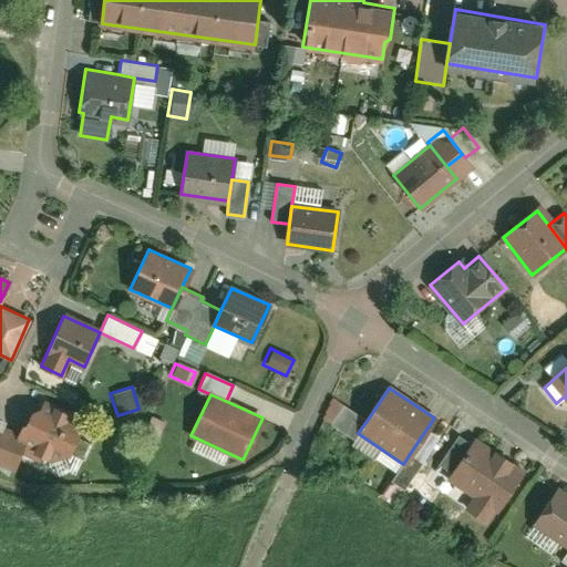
[(18,433),(16,441),(23,454),(40,461),(41,456),(52,461),(71,453),(85,420),(35,397),(18,433)]
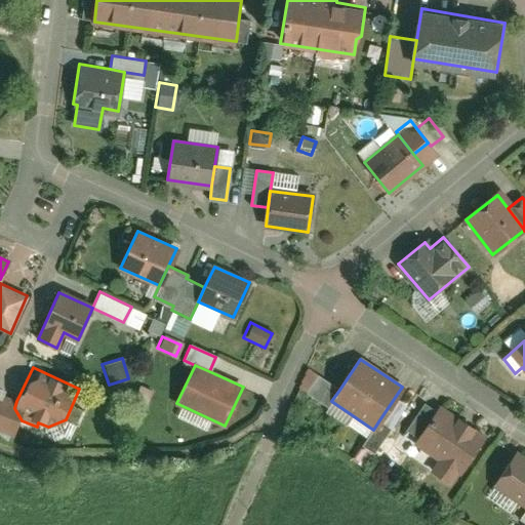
[(331,401),(339,390),(318,375),(307,393),(327,407),(331,401)]
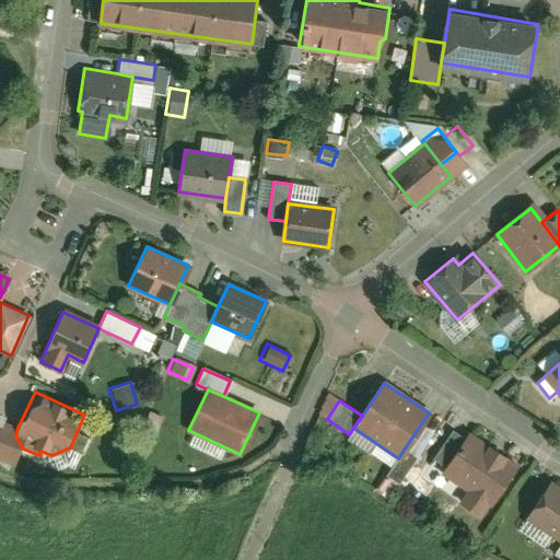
[(15,435),(18,428),(0,420),(0,458),(16,465),(23,448),(15,435)]
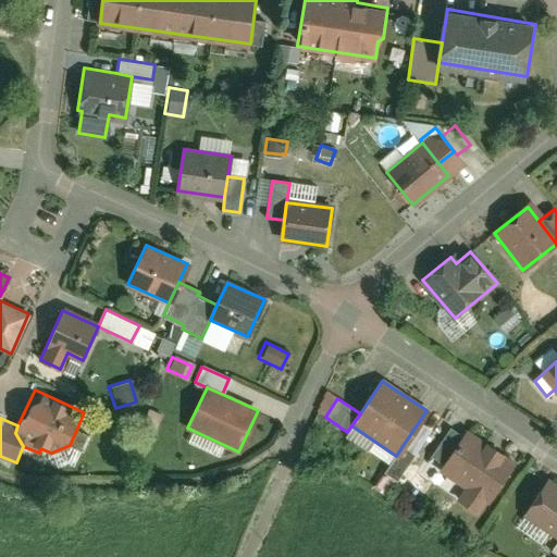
[(446,466),(465,437),(452,429),(432,457),(446,466)]
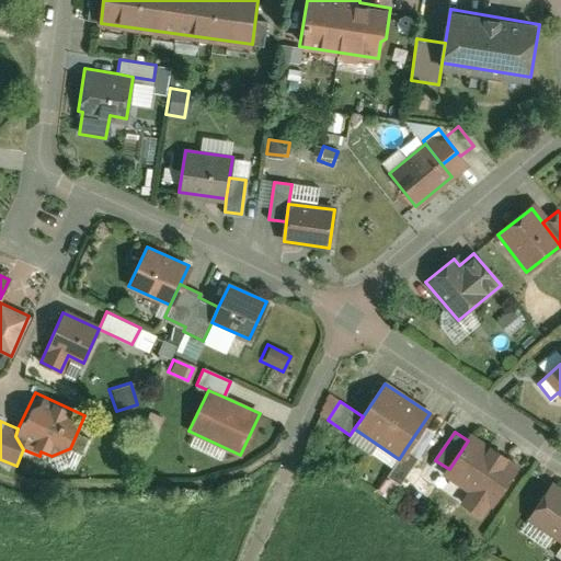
[(449,469),(446,474),(469,490),(461,501),(481,514),(489,503),(493,506),(521,466),(472,434),(468,441),(449,469)]
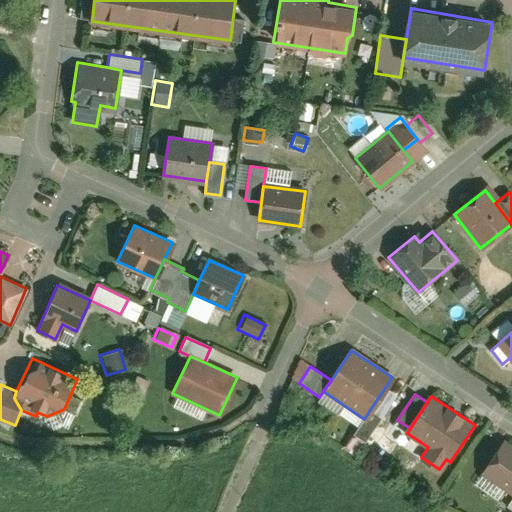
[(379,418),(369,411),(364,419),(354,434),(364,441),(379,418)]
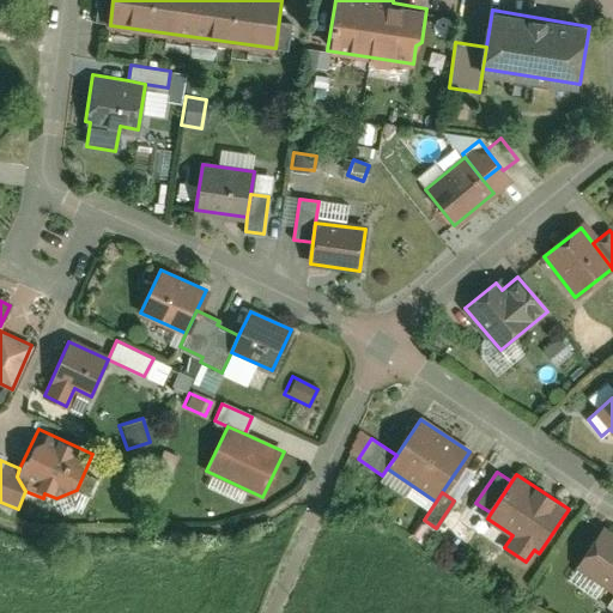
[(344,495),(333,502),(343,516),(354,508),(344,495)]
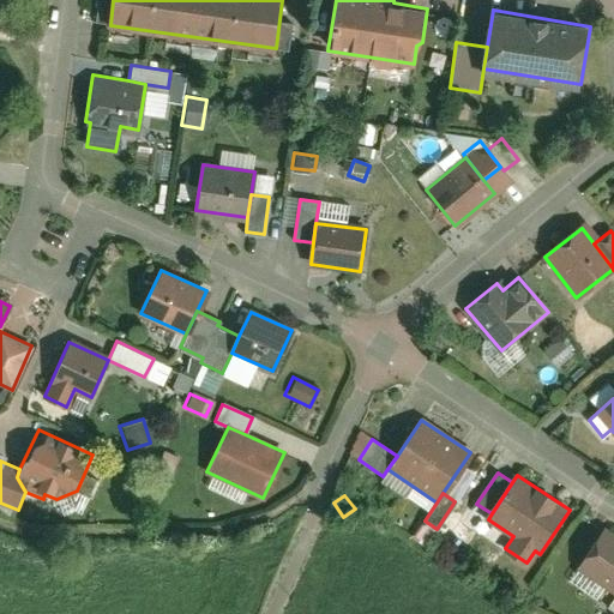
[(613,549),(596,539),(576,569),(613,593),(613,549)]
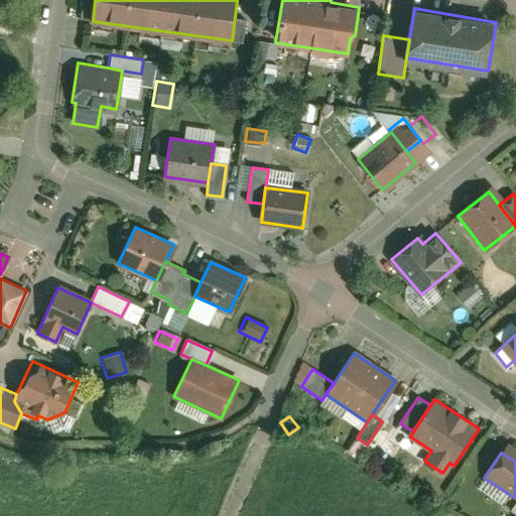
[(508,508),(513,499),(479,480),(474,489),(508,508)]
